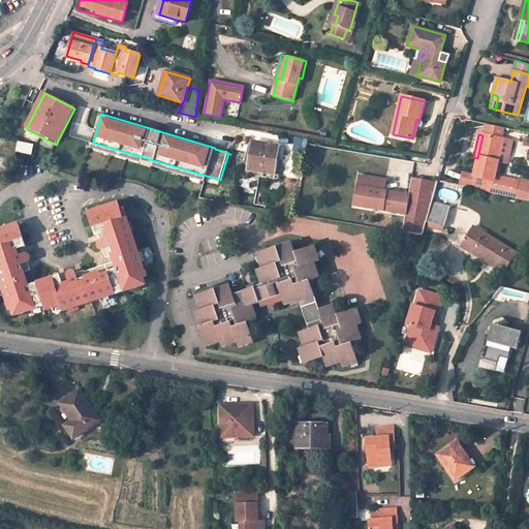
[(492,191),(503,139),(483,135),(477,158),(471,187),(492,191)]
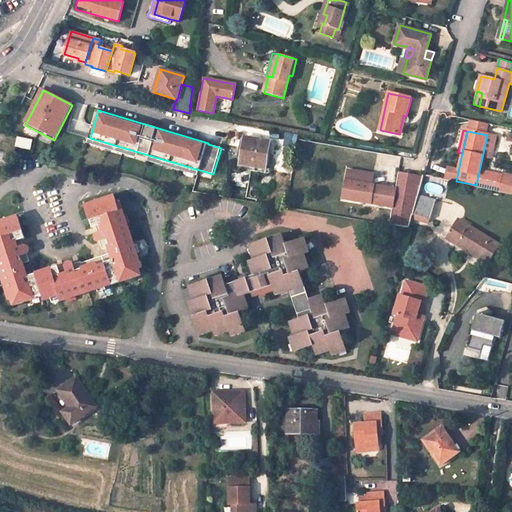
[(270,142),(244,137),(242,149),(240,164),(256,166),(266,167),(270,142)]
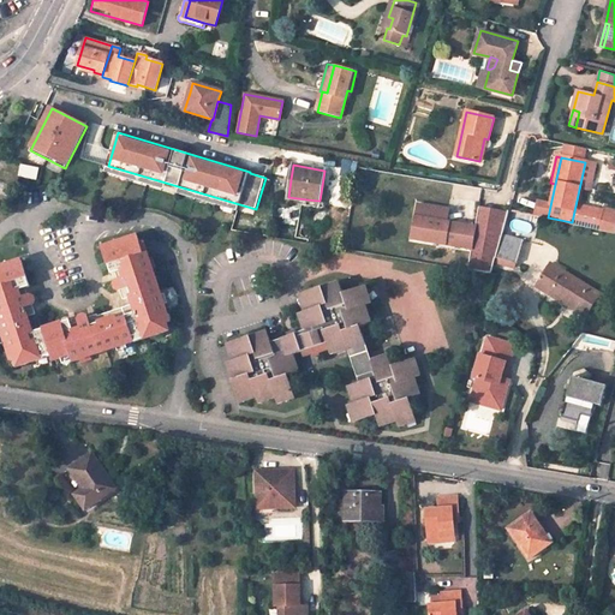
[(37,179),(40,169),(23,166),(22,174),(37,179)]
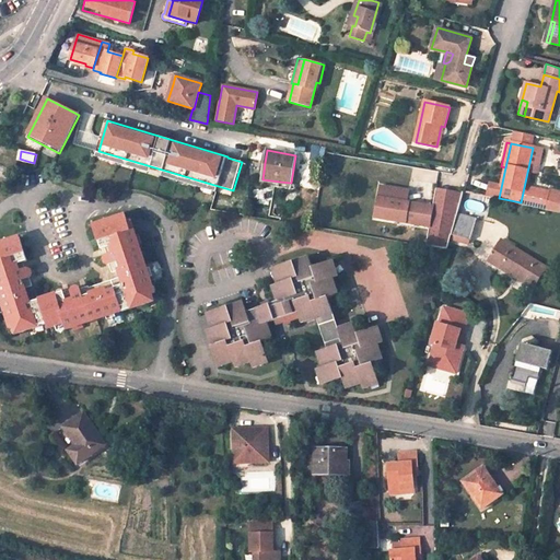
[(265,163),(260,162),(258,179),(257,181),(257,182),(257,183),(258,184),(260,184),(261,183),(279,186),(280,182),(263,179),(265,163)]
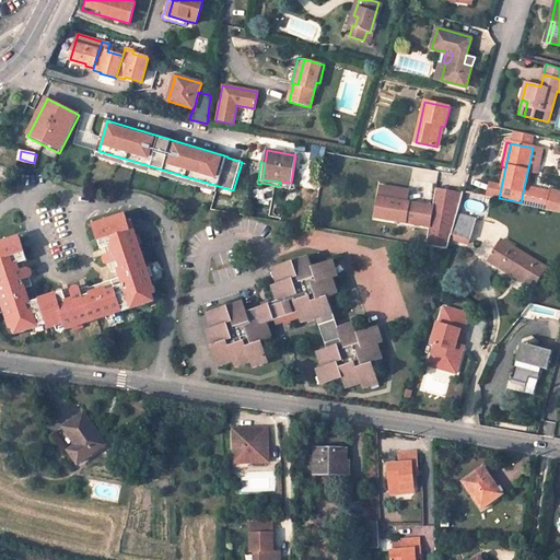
[(381,187),(375,218),(430,228),(433,208),(406,203),(408,191),(381,187)]
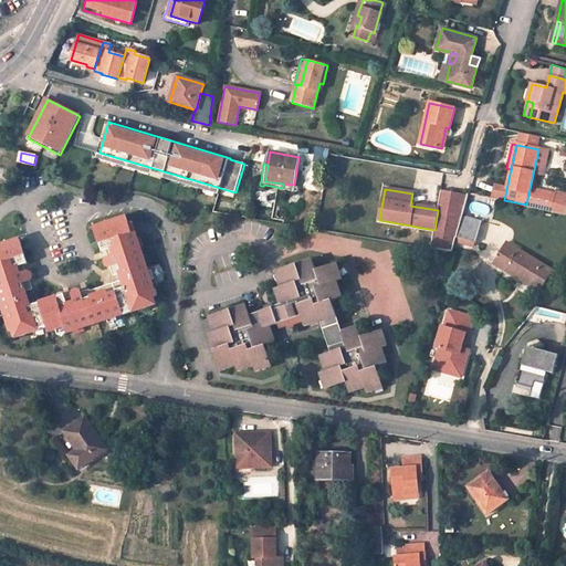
[(438,210),(435,230),(431,248),(452,252),(456,238),(457,234),(462,216),(468,197),(441,190),(438,210)]
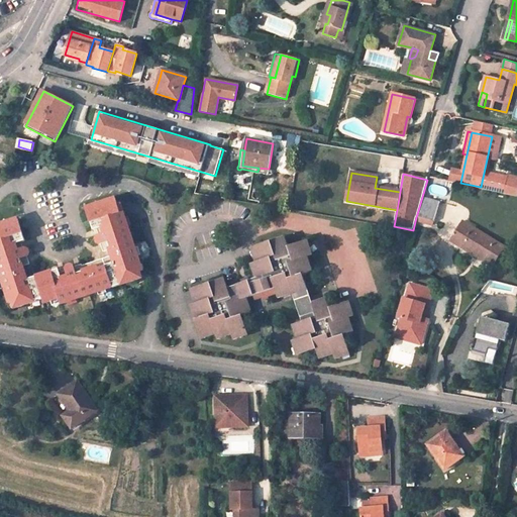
[(416,217),(434,222),(440,202),(422,197),(417,214),(416,217)]
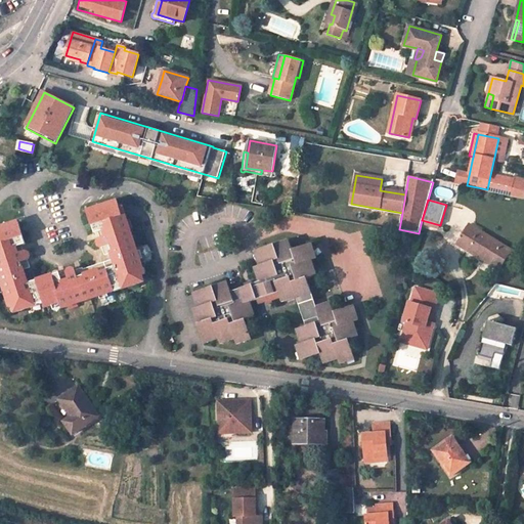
[(115,292),(143,281),(141,275),(139,267),(142,266),(137,252),(134,252),(128,230),(131,229),(126,215),(123,215),(120,208),(118,201),(88,211),(95,232),(99,231),(101,238),(100,239),(99,241),(99,243),(99,244),(100,246),(101,247),(103,247),(104,247),(108,246),(111,253),(113,252),(116,251),(119,258),(115,259),(83,269),(84,273),(78,274),(76,271),(76,270),(74,268),(73,268),(72,268),(70,269),(69,270),(68,272),(69,274),(60,276),(59,272),(29,282),(25,284),(20,269),(24,268),(26,268),(24,260),(28,259),(30,257),(31,255),(31,254),(30,252),(29,251),(27,251),(25,251),(23,245),(27,243),(19,221),(0,226),(0,263),(5,281),(2,282),(7,298),(8,298),(11,297),(13,305),(15,311),(45,302),(46,307),(52,305),(60,302),(62,307),(78,302),(77,300),(98,293),(99,296),(115,291),(115,292)]
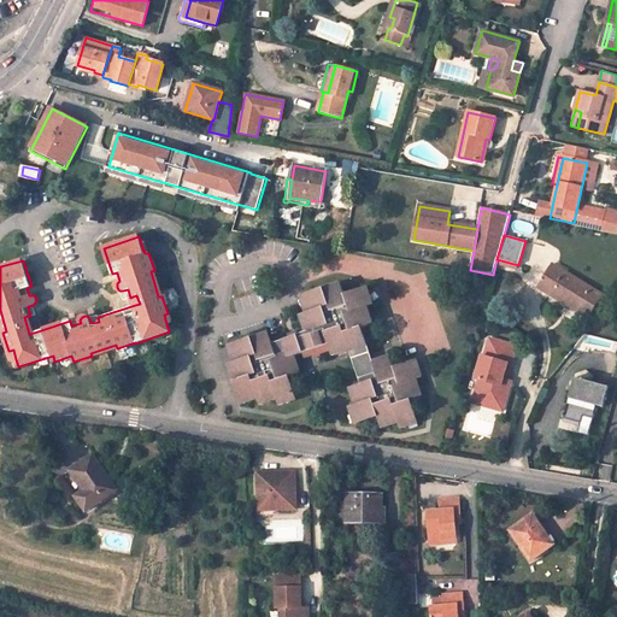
[(603,294),(553,265),(540,288),(589,317),(603,294)]
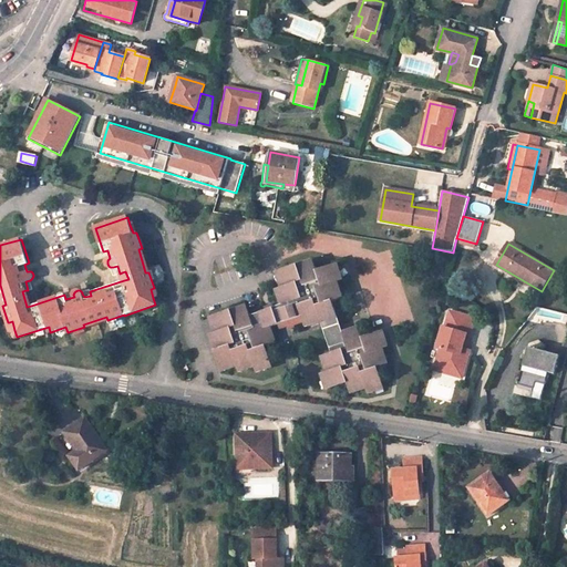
[(313,261),(297,267),(299,270),(315,265),(313,261)]
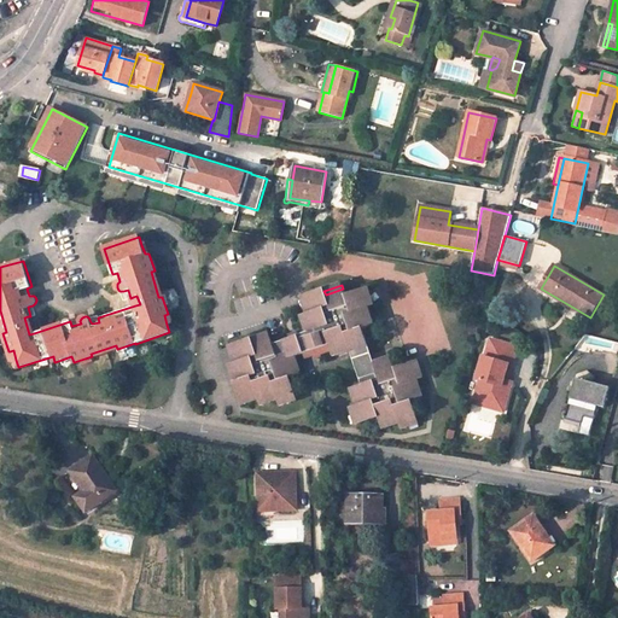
[(252,339),(234,344),(240,362),(235,365),(234,365),(240,382),(234,383),(240,402),(258,396),(260,402),(278,396),(279,402),(298,395),(292,377),(297,375),(292,357),(297,356),(304,354),(313,351),(330,345),(332,350),(349,345),(351,350),(362,385),(355,388),(360,404),(355,406),(354,406),(360,424),(378,418),(380,425),(397,420),(400,425),(417,419),(410,401),(417,400),(410,382),(417,379),(410,362),(395,367),(392,361),(375,366),(374,361),(362,327),(368,326),(363,308),(368,307),(369,307),(363,290),(345,296),(343,289),(326,295),(324,291),(305,296),(312,313),(305,314),(305,315),(310,332),(305,334),(298,337),(290,339),(274,344),(272,338),(254,343),(252,339)]
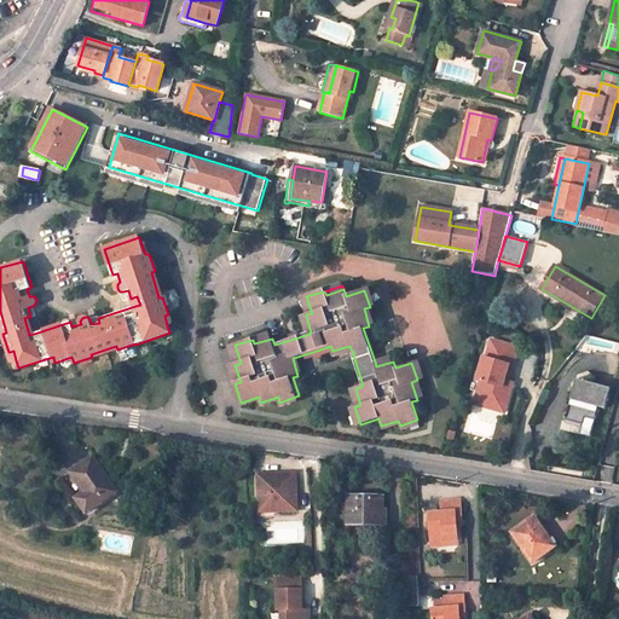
[(370,307),(376,306),(370,289),(364,290),(370,307)]
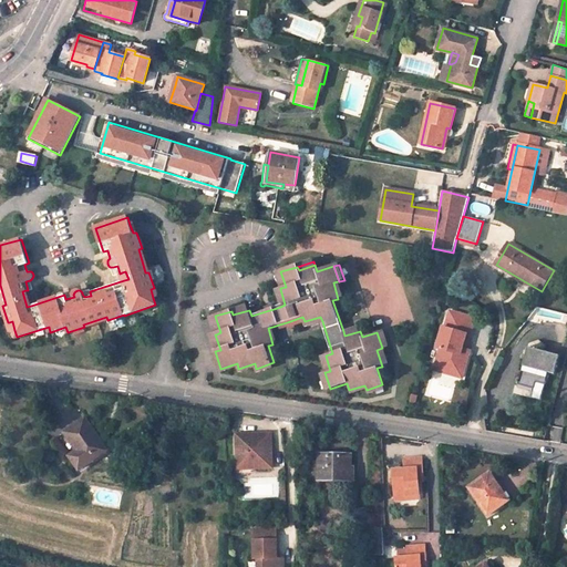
[(276,274),(280,288),(286,287),(280,271),(276,274)]
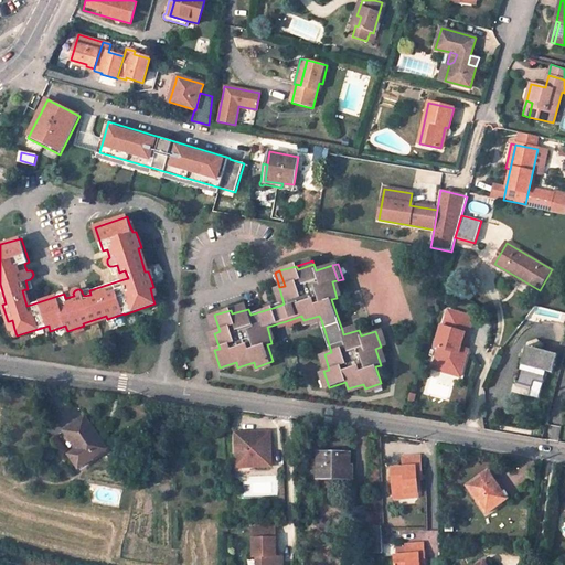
[(342,297),(337,280),(332,281),(337,298),(342,297)]
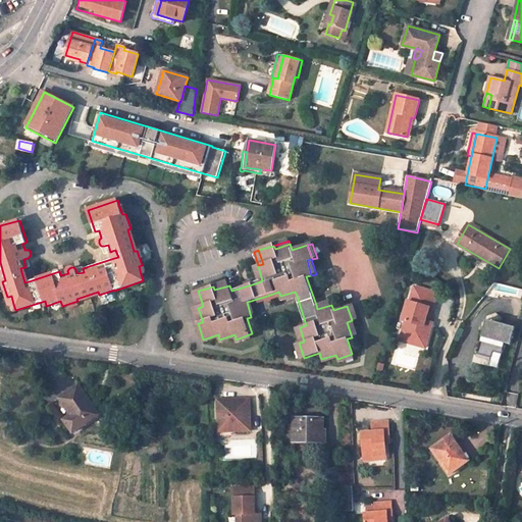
[(253,267),(258,282),(262,280),(258,266),(253,267)]
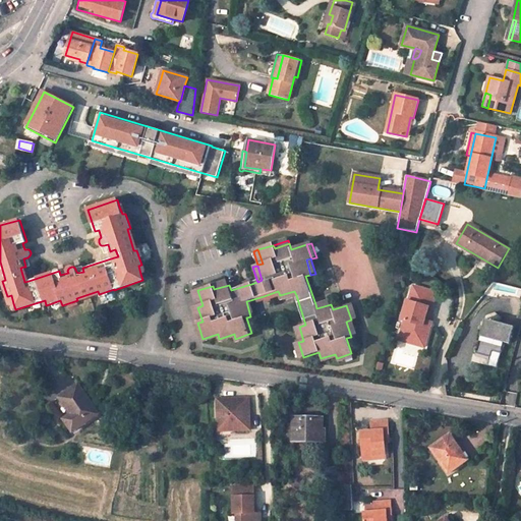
[(335,274),(342,295),(363,288),(356,267),(335,274)]
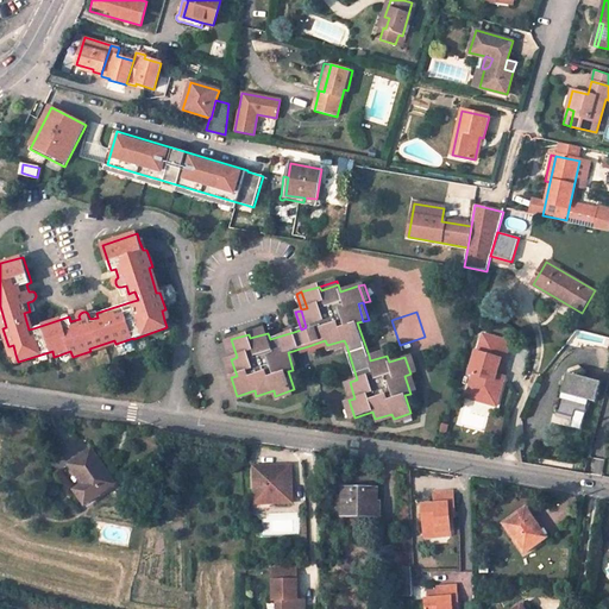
[(267,328),(249,334),(250,338),(268,333),(267,328)]
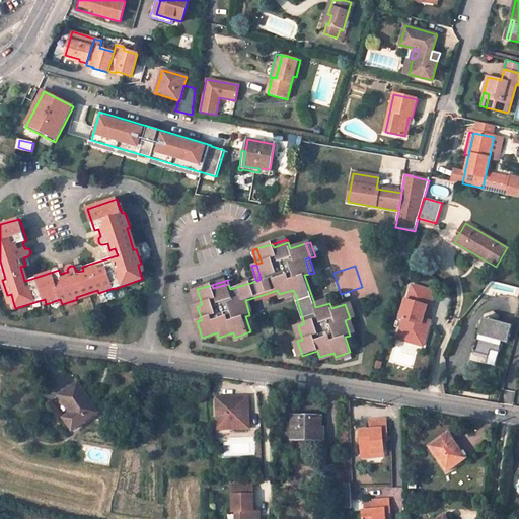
[(435,292),(416,287),(412,302),(408,301),(406,300),(400,319),(403,320),(400,334),(409,336),(406,342),(419,345),(422,336),(427,337),(431,320),(424,318),(426,313),(429,314),(435,292)]
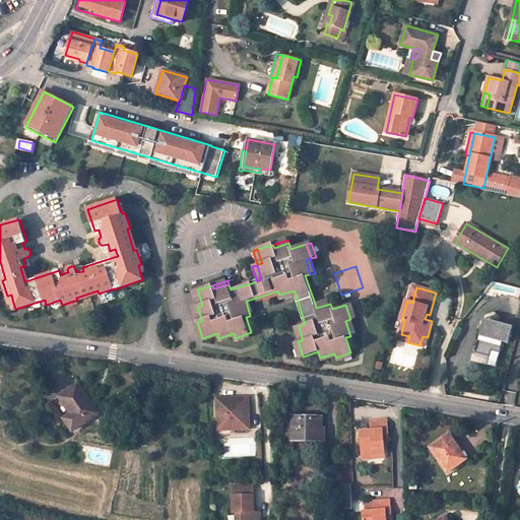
[(193,291),(198,307),(202,305),(197,289),(193,291)]
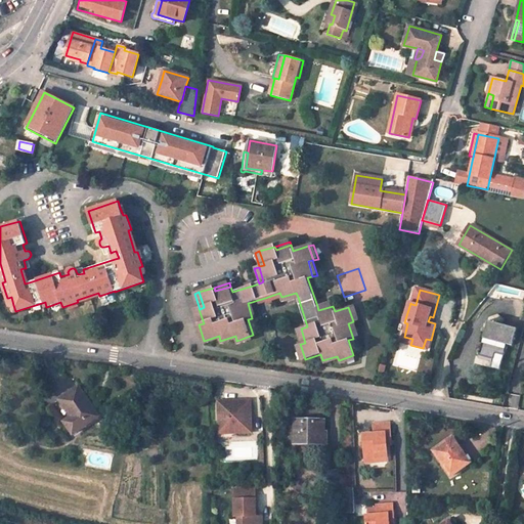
[(282,302),(298,297),(296,293),(281,297),(282,302)]
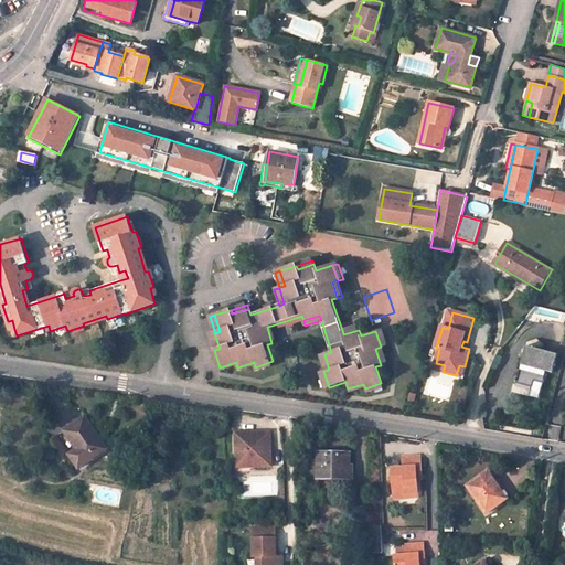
[(59,334),(67,331),(65,326),(56,329),(59,334)]
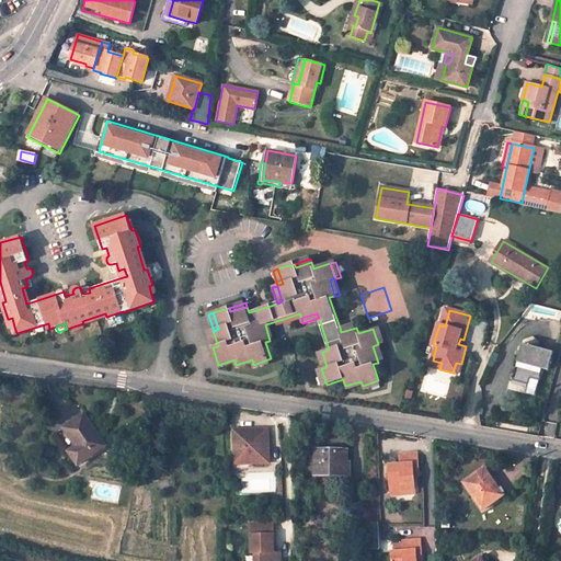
[(274,340),(270,323),(265,324),(270,341),(274,340)]
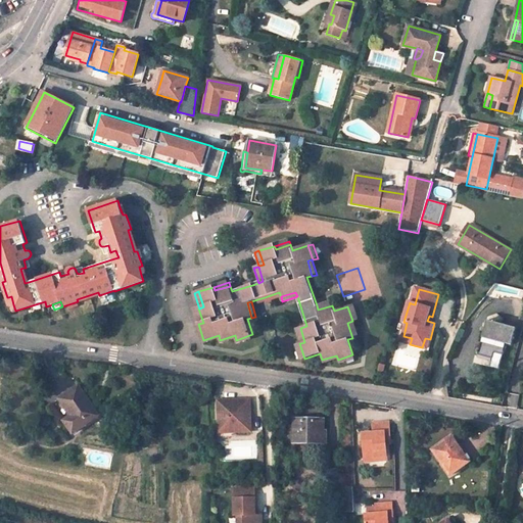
[(331,301),(317,305),(318,310),(332,305),(331,301)]
